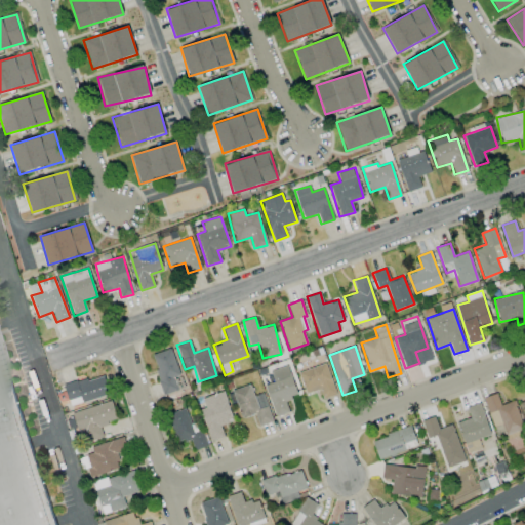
[(150,356),(165,395),(185,388),(170,348),(150,356)]
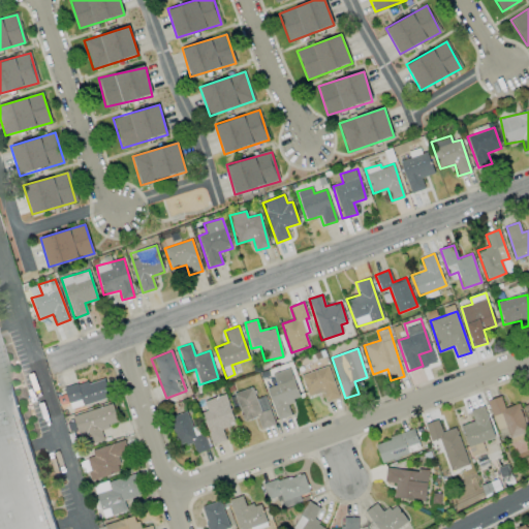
[(0,528),(51,528),(0,358),(0,528)]
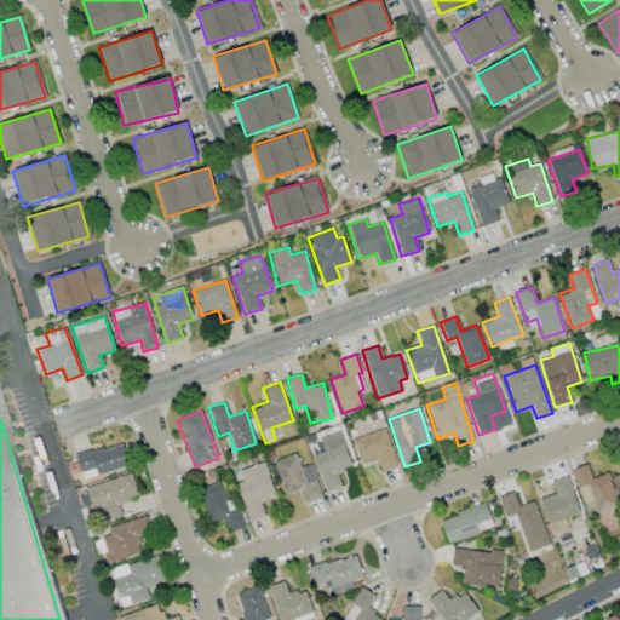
[(397,466),(385,429),(352,440),(361,465),(377,459),(380,471),(397,466)]
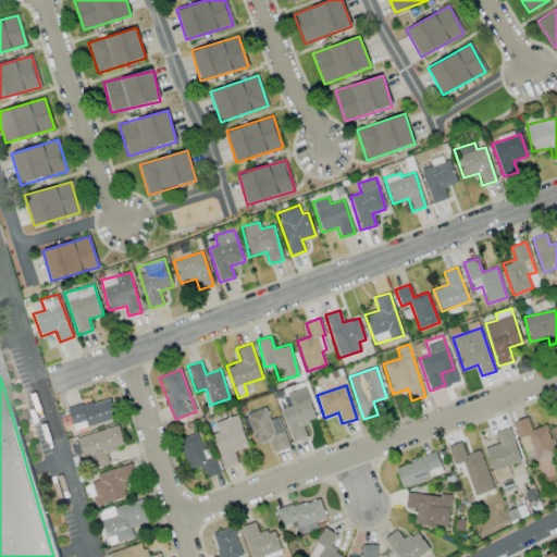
[(316,419),(305,387),(286,394),(291,405),(281,408),(293,442),(307,437),(301,424),(316,419)]
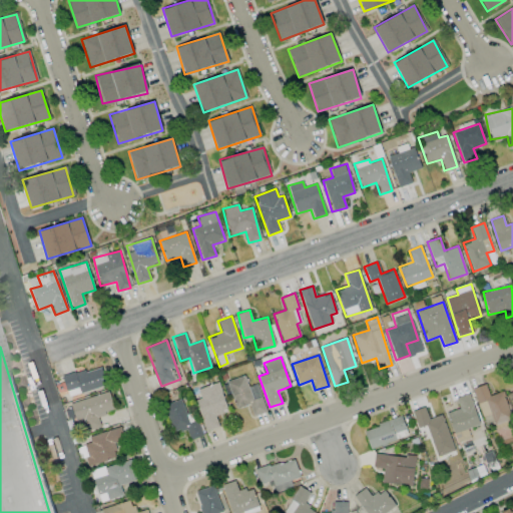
[(106,385),(100,366),(62,378),(68,397),(106,385)]
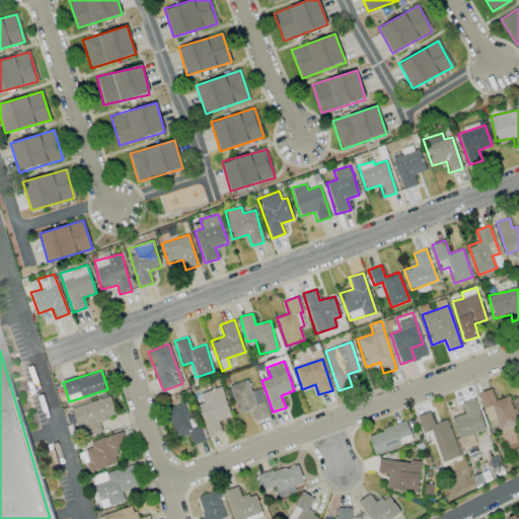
[(229,386),(238,414),(251,410),(254,422),(270,417),(260,388),(250,391),(247,380),(229,386)]
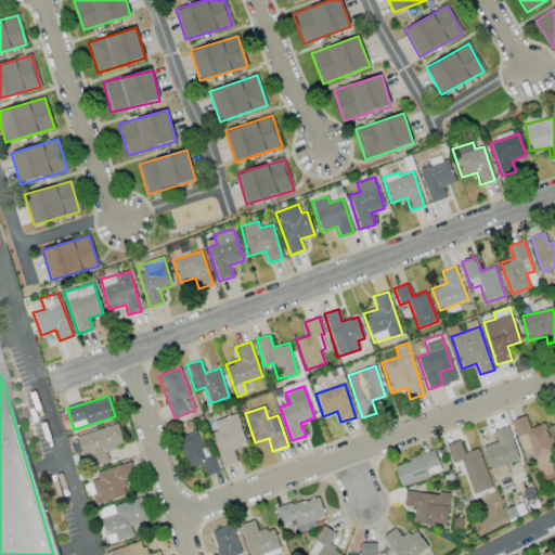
[(233,450),(246,446),(236,413),(208,423),(222,466),(236,462),(233,450)]
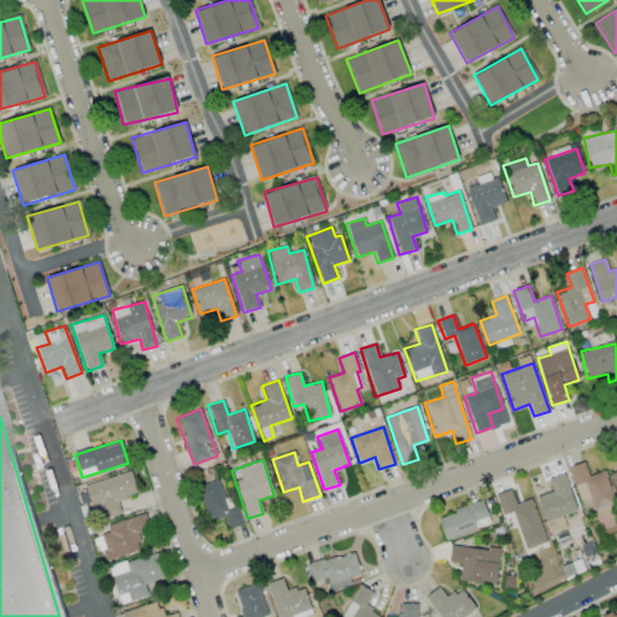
[(594,511),(616,504),(605,470),(588,476),(583,462),(568,468),(580,501),(589,499),(594,511)]
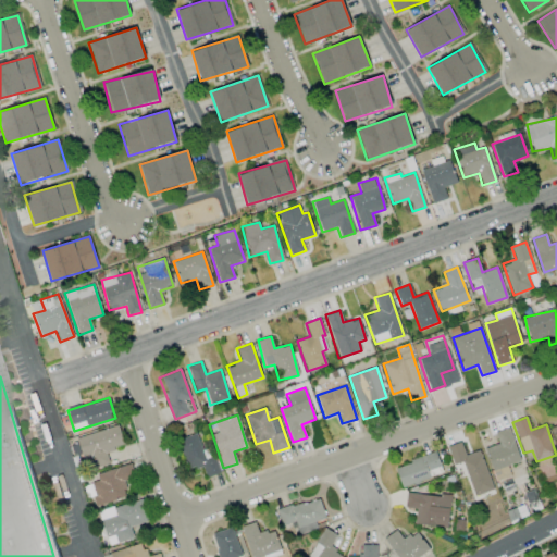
[(124,446),(119,425),(77,436),(86,469),(109,463),(106,450),(124,446)]
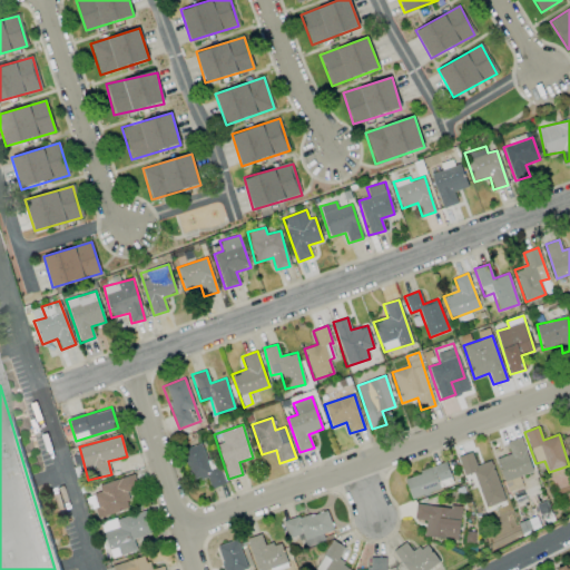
[(507,441),(510,453),(497,458),(507,492),(522,488),(519,475),(532,472),(522,438),(507,441)]
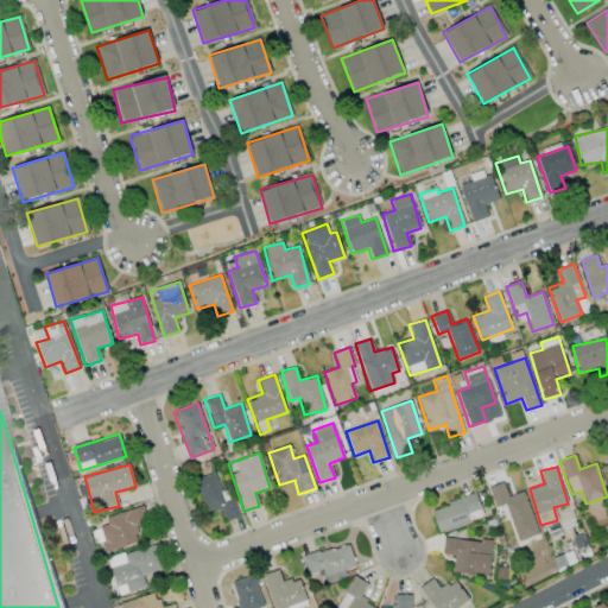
[(204,512),(220,507),(226,521),(240,517),(230,488),(221,491),(214,472),(194,479),(204,512)]
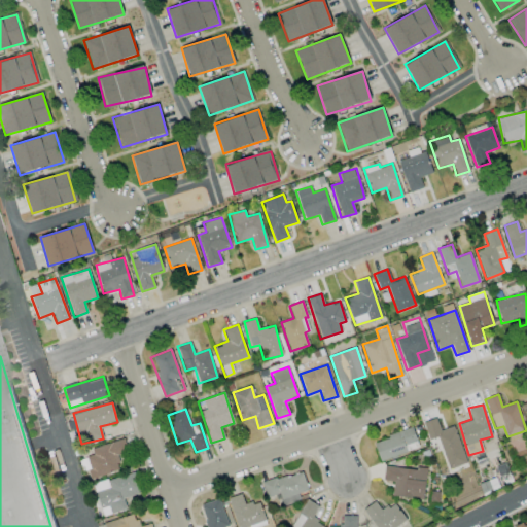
[(455,425),(440,429),(436,418),(423,422),(428,441),(438,437),(448,469),(466,463),(455,425)]
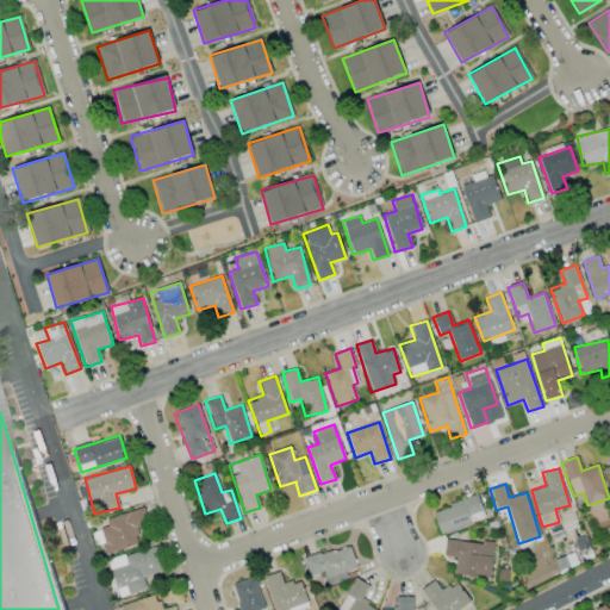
[(433,512),(441,534),(485,517),(477,495),(433,512)]
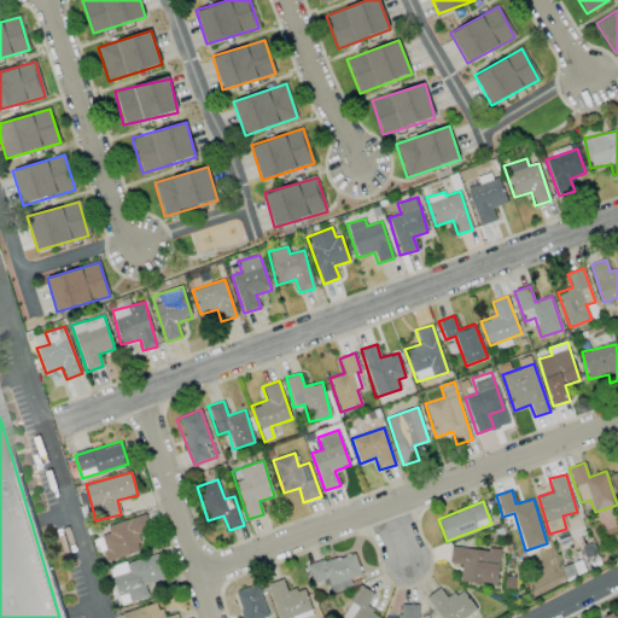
[(141,551),(136,534),(150,530),(145,513),(108,524),(111,534),(95,538),(103,563),(141,551)]
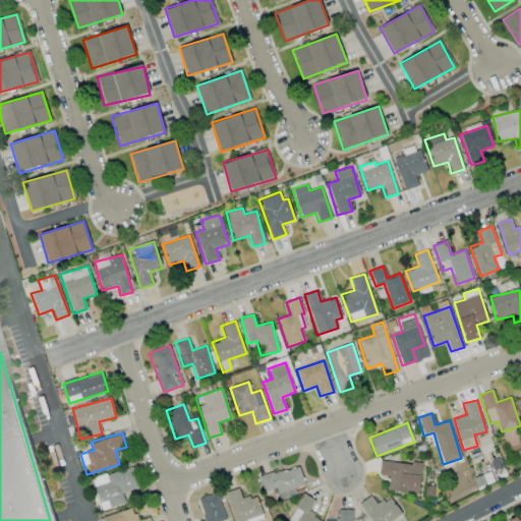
[(418,494),(422,465),(381,459),(379,474),(389,476),(387,489),(418,494)]
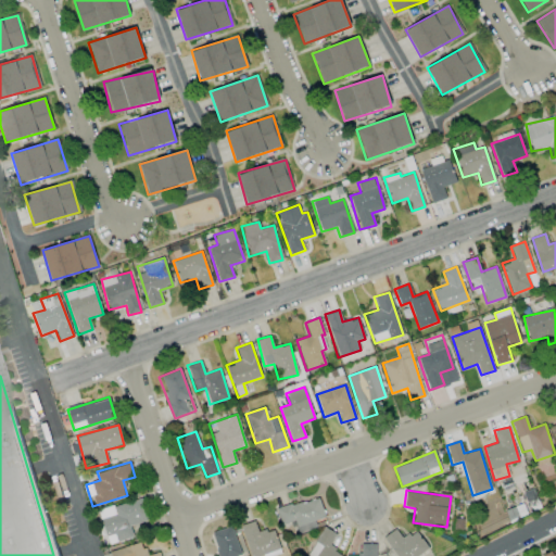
[(276,509),(281,529),(293,525),(297,533),(316,527),(315,520),(325,517),(318,496),(276,509)]
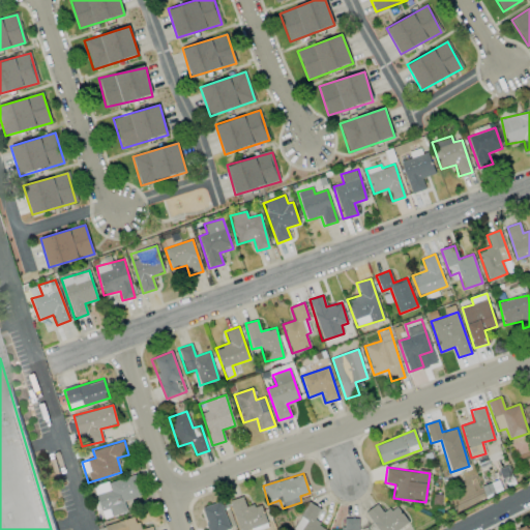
[(126,512),(123,501),(142,496),(137,475),(93,487),(101,519),(126,512)]
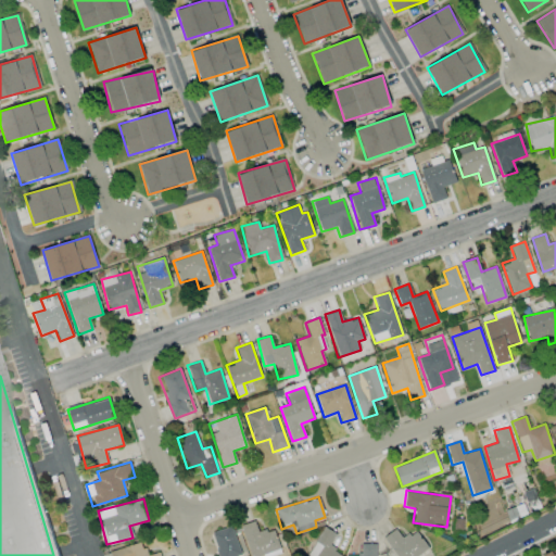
[(250,555),(262,555),(280,551),(274,528),(258,533),(254,521),(241,526),(250,555)]
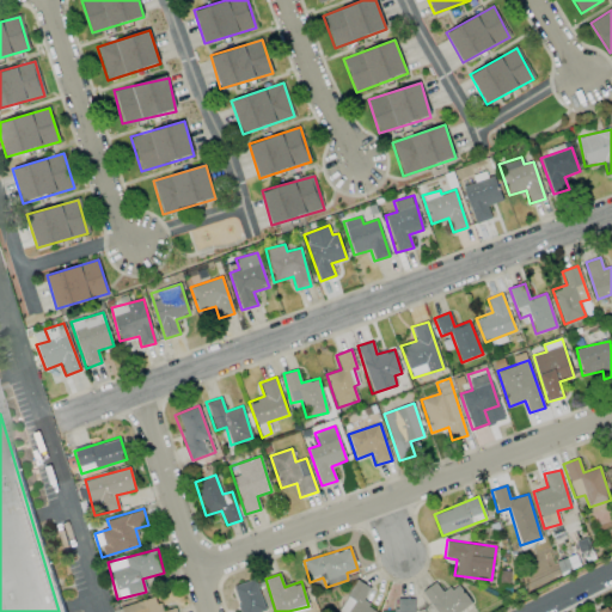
[(258,611),(265,610),(255,579),(232,586),(239,611),(258,611)]
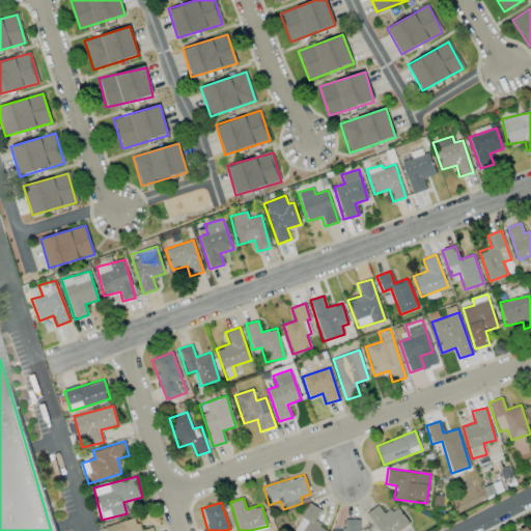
[(322,530),(325,527),(315,523),(320,509),(308,503),(296,530),(322,530)]
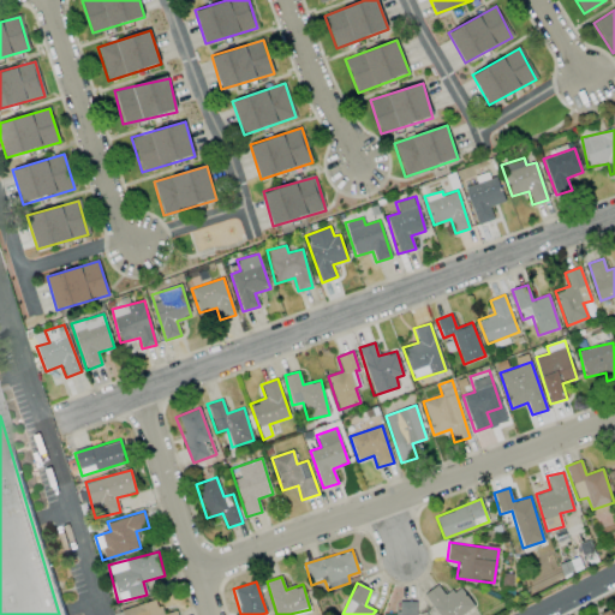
[(445,596),(439,586),(425,593),(437,614),(463,614),(475,609),(461,586),(445,596)]
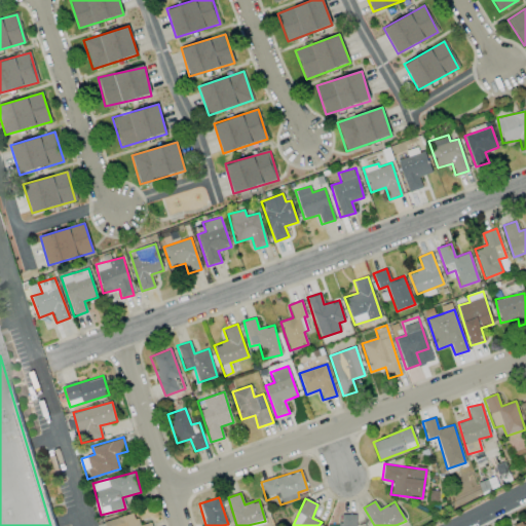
[(105,525),(151,525),(150,522),(139,525),(135,513),(104,522),(105,525)]
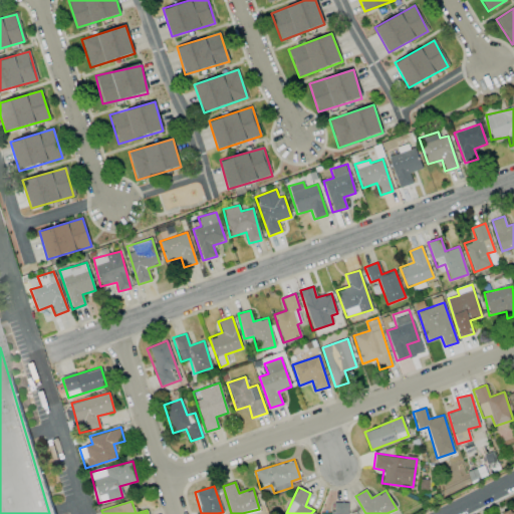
[(347,513),(348,503),(334,502),(333,513),(320,513),(319,513),(347,513)]
